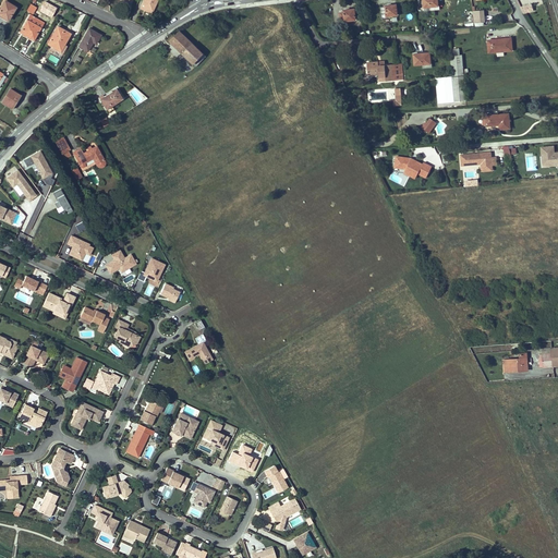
[(144,0),(142,7),(153,12),(157,0),(144,0)]
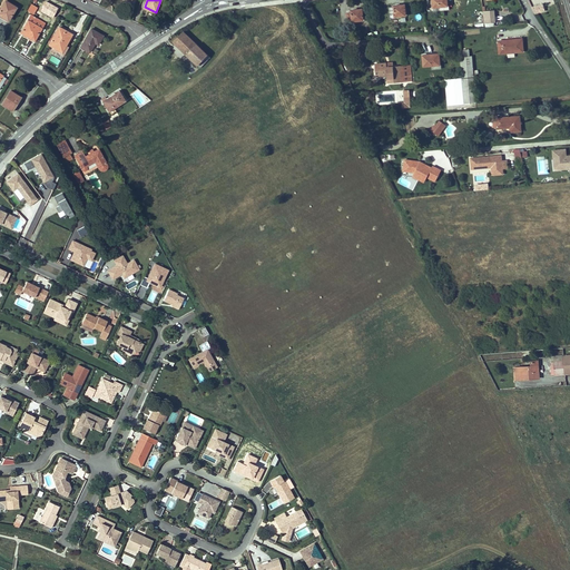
[(5,1),(0,9),(0,10),(3,13),(1,17),(8,21),(16,8),(5,1)]
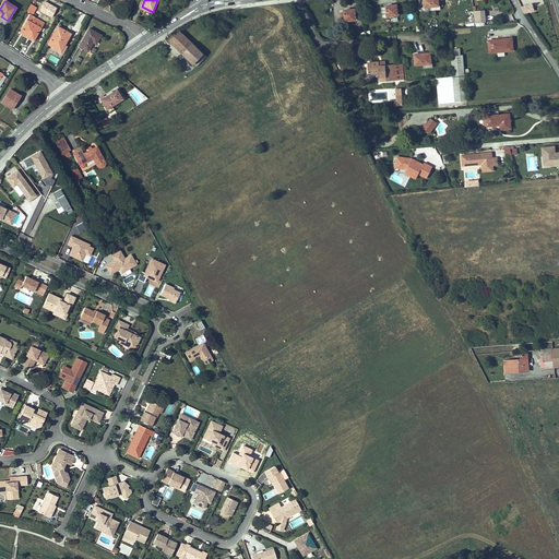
[(530,9),(526,1),(521,4),(525,11),(530,9)]
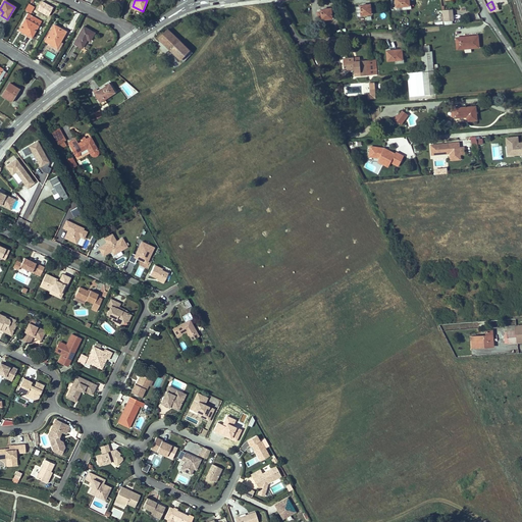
[(362,16),(361,14),(371,14),(371,5),(366,6),(366,4),(360,5),(360,6),(356,6),(358,16),(362,16)]
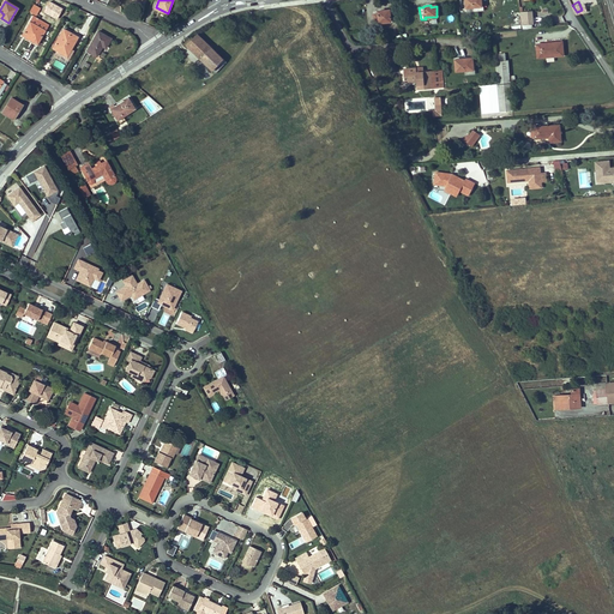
[(373,14),(374,23),(391,22),(390,11),(385,12),(385,10),(378,11),(379,13),(373,14)]
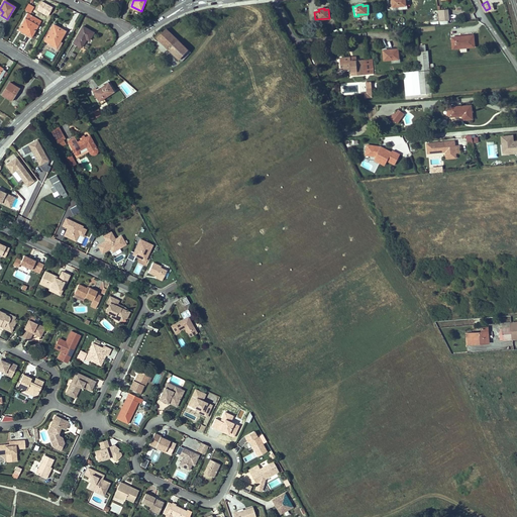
[(438,10),(439,21),(450,20),(448,9),(438,10)]
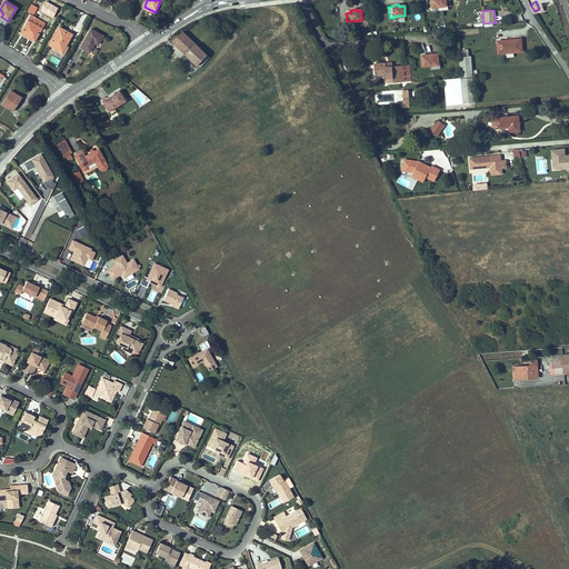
[(215,20),(219,23),(221,21),(216,15),(211,20),(213,22),(215,20)]
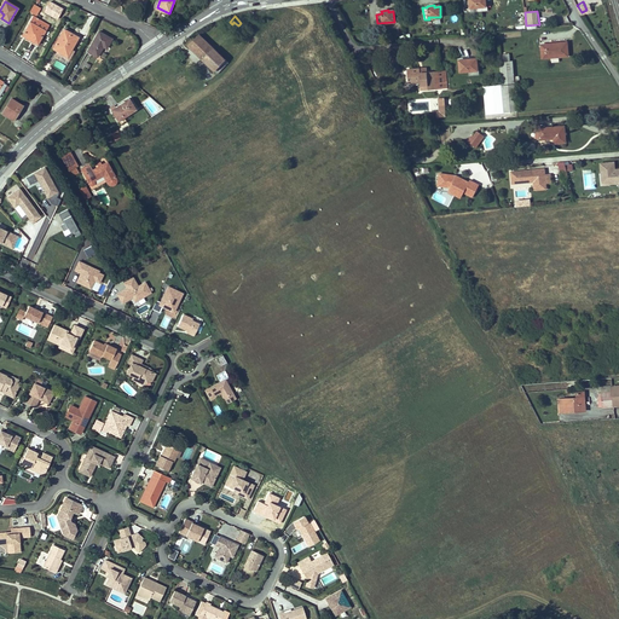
[(33,17),(30,22),(46,32),(48,25),(33,17)]
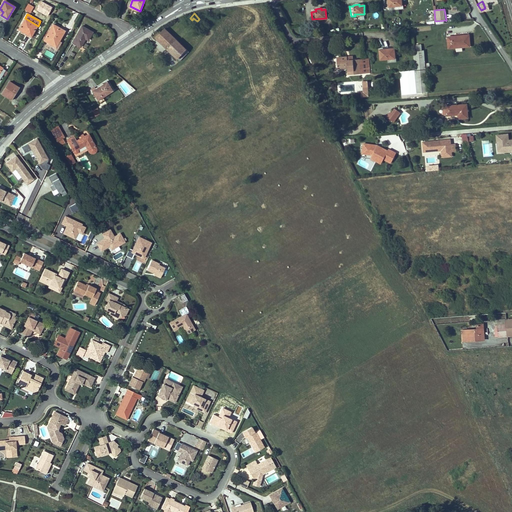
[(18,30),(23,32),(24,32),(32,36),(38,26),(25,18),(18,30)]
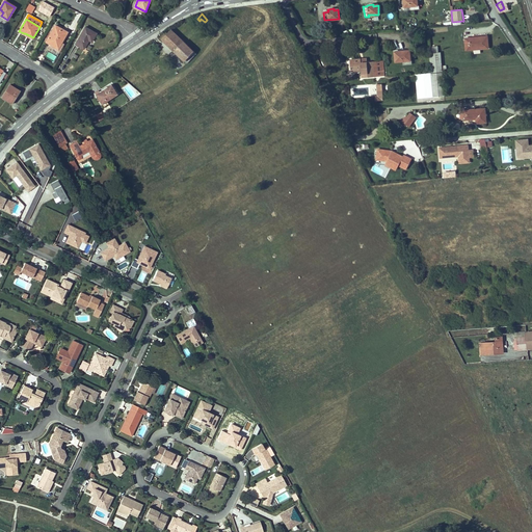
[(68,32),(55,26),(46,43),(50,45),(51,44),(58,48),(68,32)]
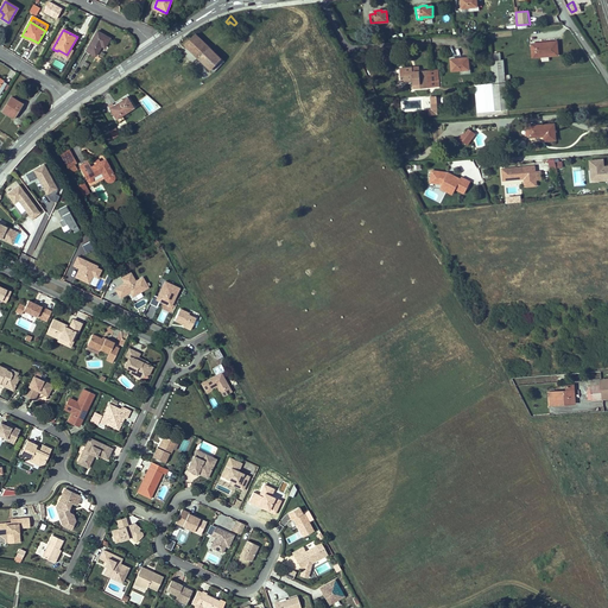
[(109,39),(97,32),(86,51),(95,56),(101,46),(105,49),(109,39)]
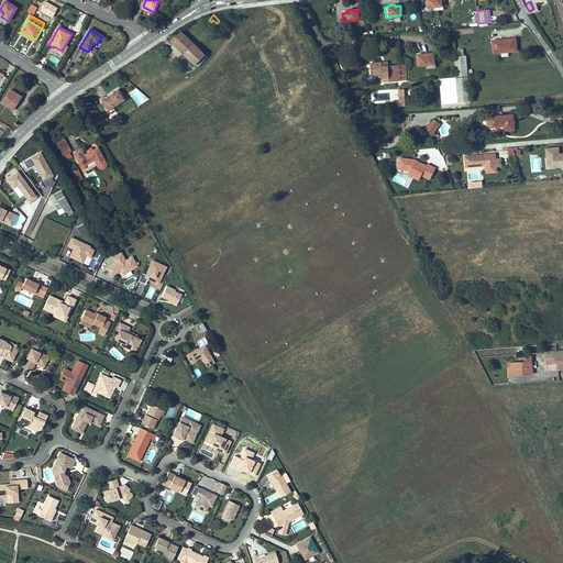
[(172,42),(195,65),(205,54),(180,31),(172,42)]
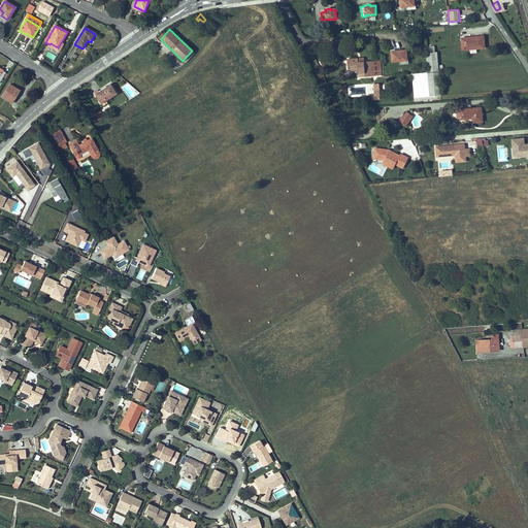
[(485,47),(484,36),(461,38),(462,50),(485,47)]
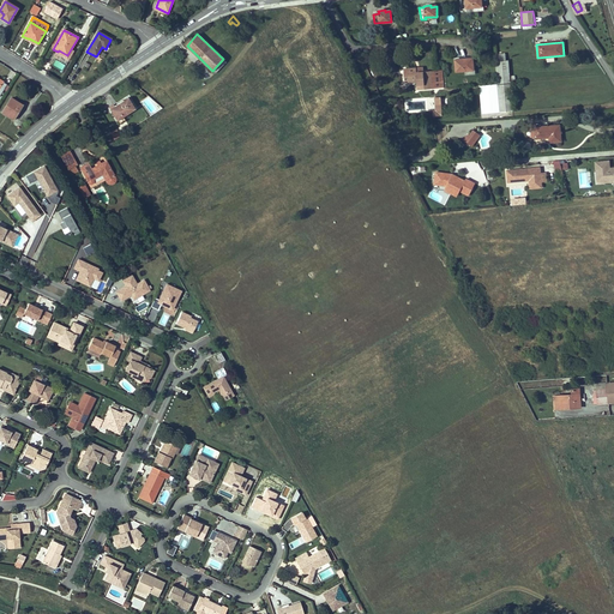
[(473,58),(456,59),(456,71),(465,71),(474,70),(473,58)]
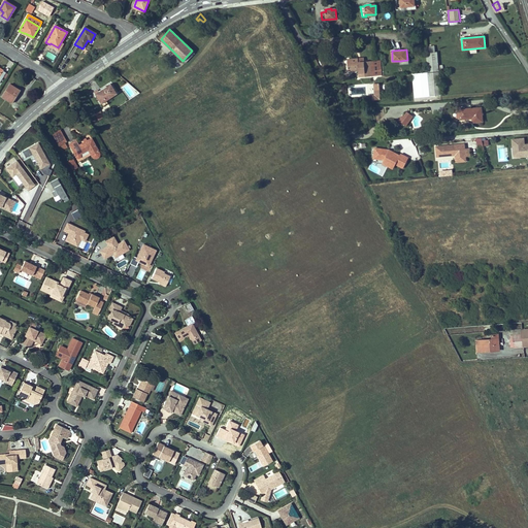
[(185,62),(194,53),(192,51),(183,61),(185,62)]
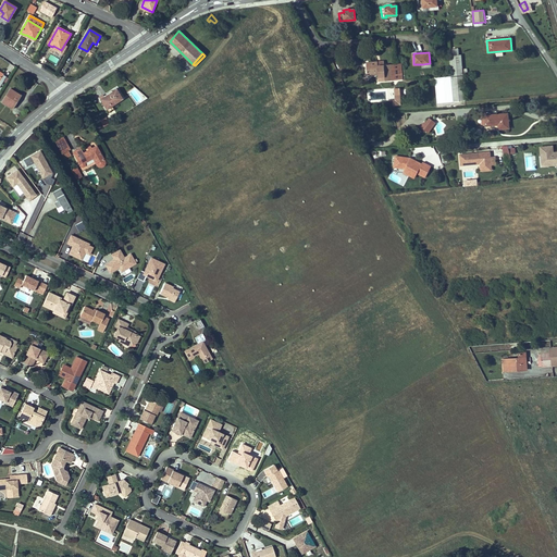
[(461,54),(449,56),(452,76),(462,75),(461,62),(461,54)]
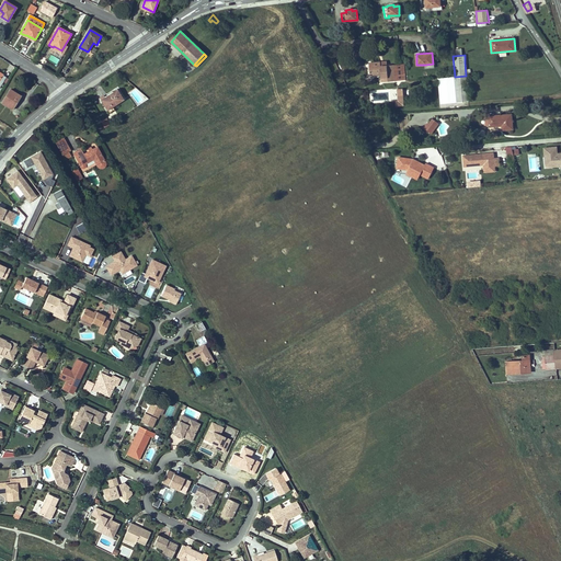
[(197,67),(207,57),(206,56),(196,66),(197,67)]
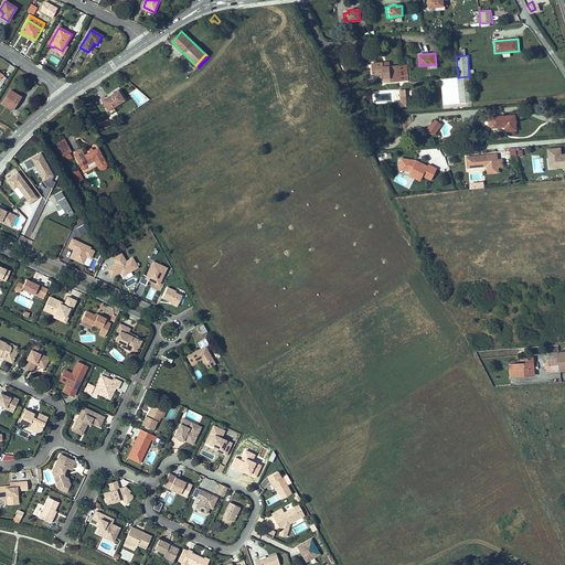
[(352,68),(349,60),(341,63),(345,72),(352,68)]
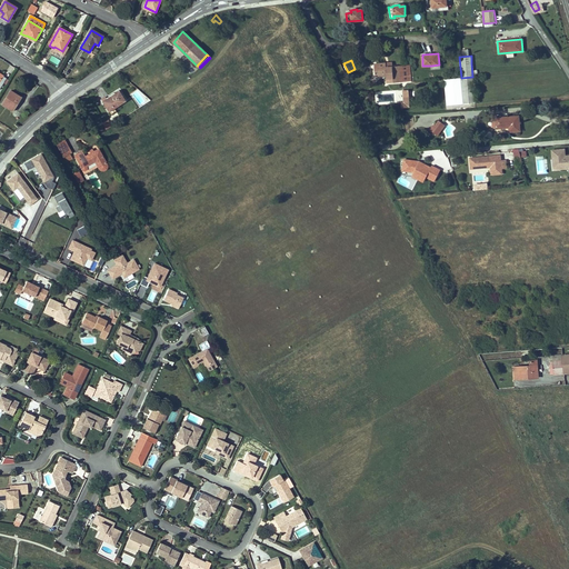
[(375,76),(386,76),(387,83),(411,81),(410,65),(392,67),(386,67),(386,63),(373,63),(375,76)]
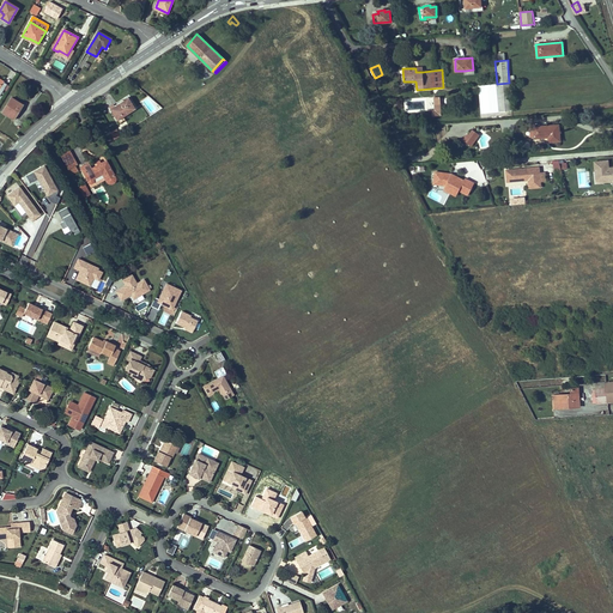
[(499,111),(511,110),(509,83),(497,84),(499,111)]
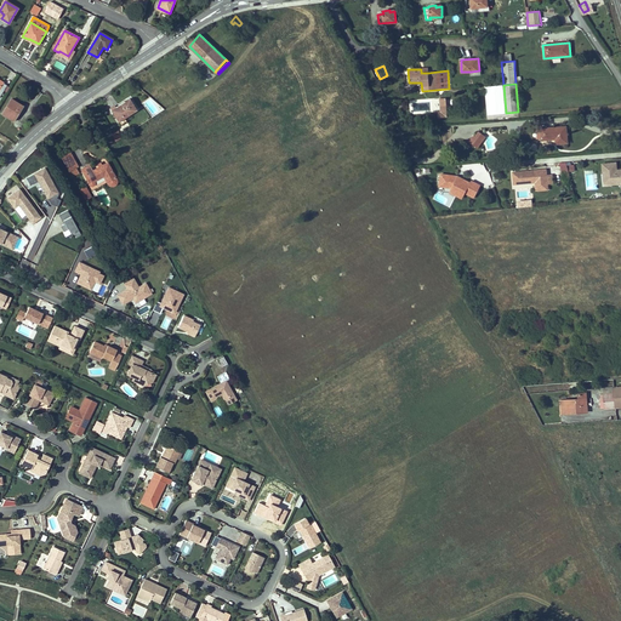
[(115,107),(110,110),(120,125),(126,121),(125,118),(137,110),(130,98),(121,104),(117,108),(115,107)]
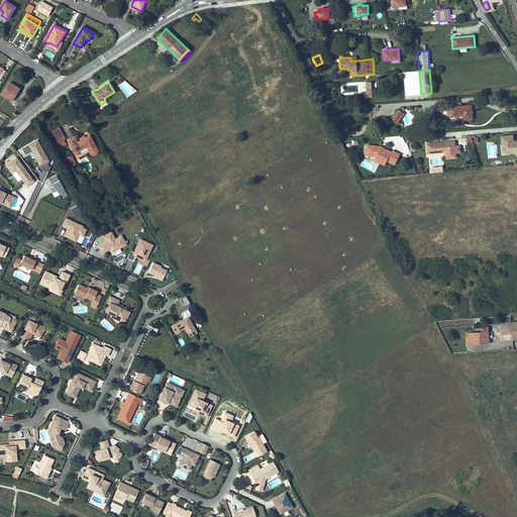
[(2,94),(11,100),(18,88),(9,83),(2,94)]
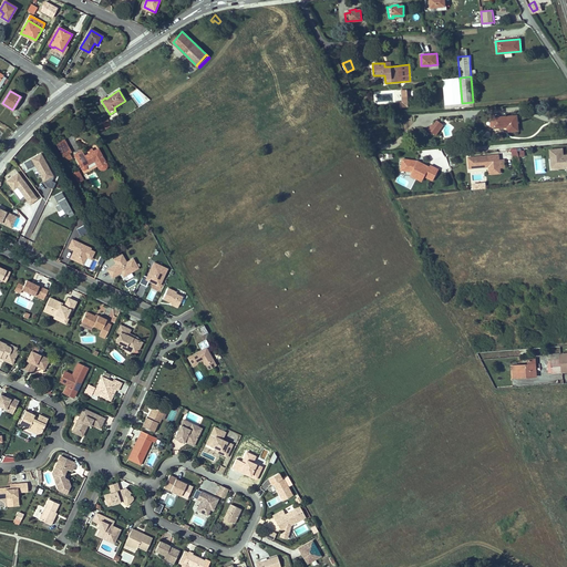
[(408,106),(408,95),(402,96),(402,102),(399,102),(399,107),(408,106)]
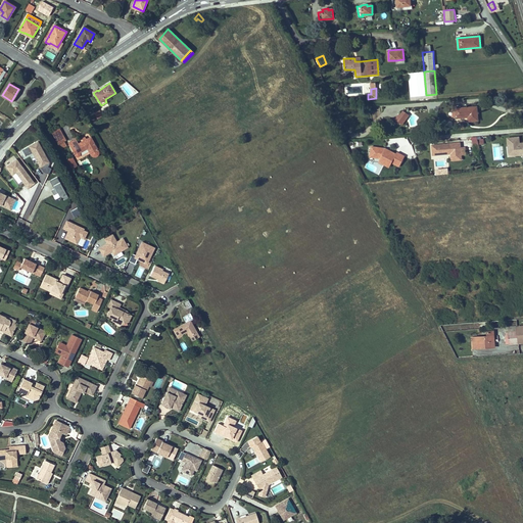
[(20,90),(18,89),(11,101),(12,102),(20,90)]
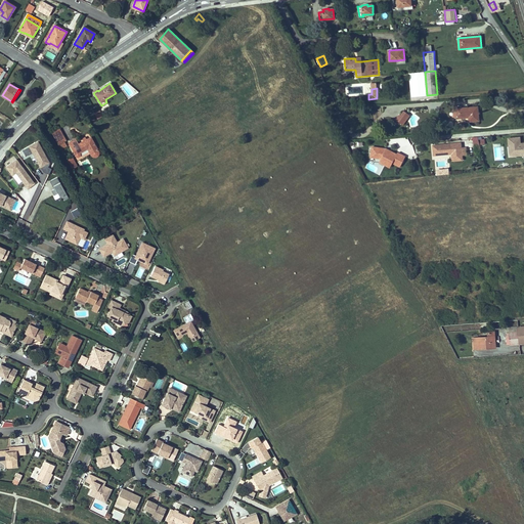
[(456,108),(456,110),(456,117),(456,118),(469,117),(469,121),(479,121),(478,106),(456,108)]
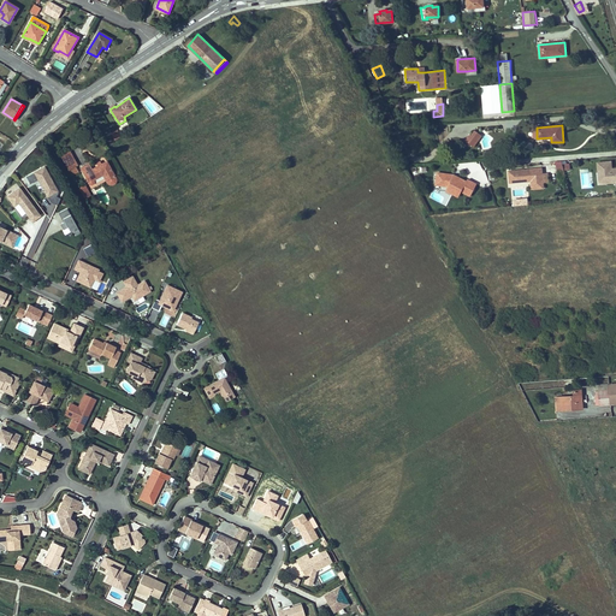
[(471,137),(469,136),(466,141),(473,147),(481,136),(475,131),(471,137)]
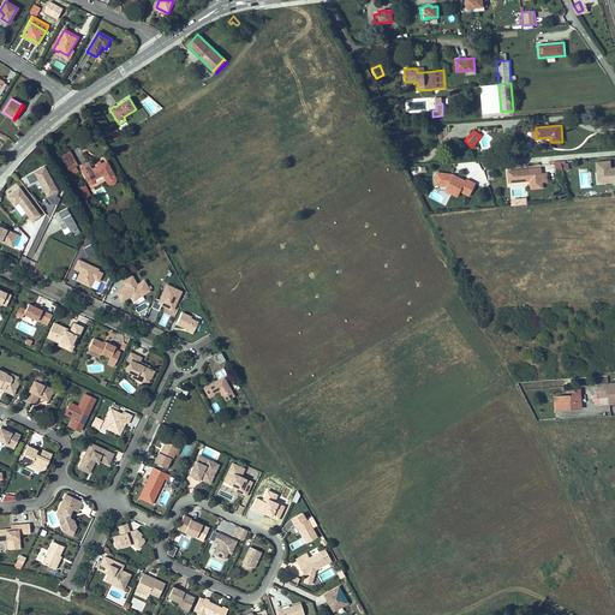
[(69,169),(76,166),(77,165),(70,151),(60,155),(69,169)]
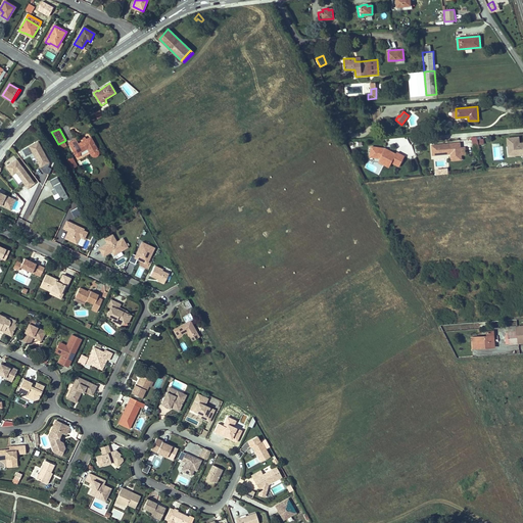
[(90,137),(86,139),(83,141),(79,143),(76,139),(68,143),(75,155),(76,155),(77,156),(78,156),(79,156),(80,155),(80,154),(80,153),(80,152),(87,148),(90,154),(91,155),(92,156),(93,156),(94,157),(96,157),(97,156),(98,155),(98,154),(99,153),(98,151),(90,137)]
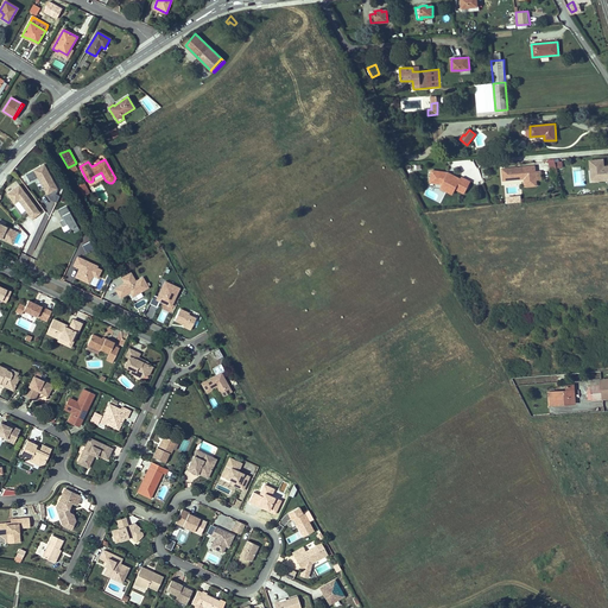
[(603,159),(589,159),(590,182),(607,182),(607,185),(607,184),(607,165),(603,165),(603,159)]
